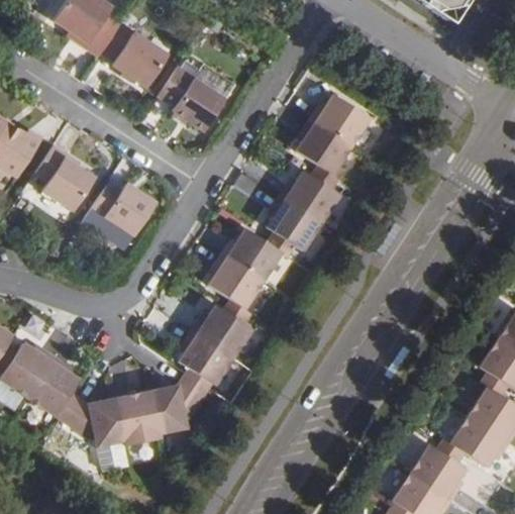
[(104,47),(119,23),(106,15),(109,9),(95,0),(64,0),(50,20),(68,32),(86,44),(83,48),(98,58),(104,47)]
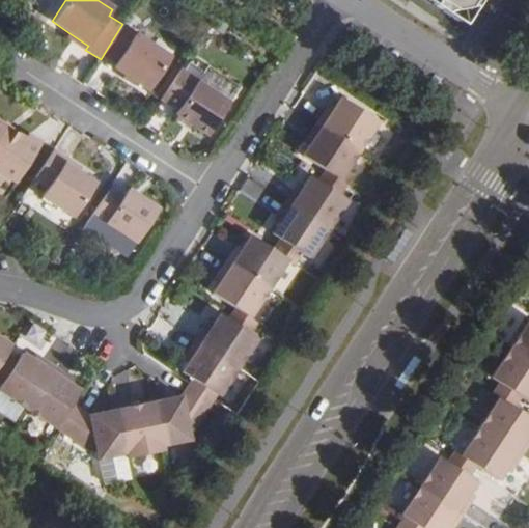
[(476,11),(483,0),(475,0),(460,2),(455,0),(444,0),(465,12),(476,11)]
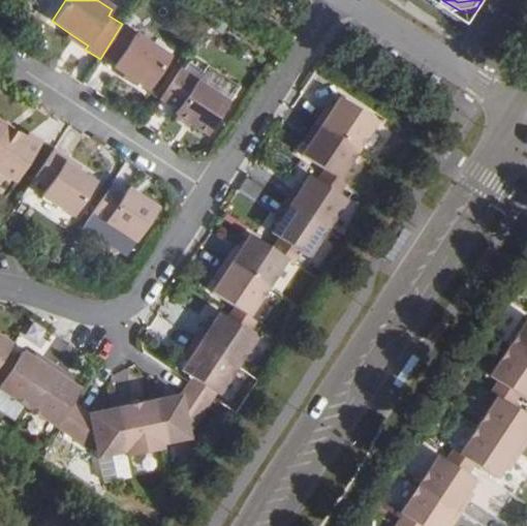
[(173,52),(125,20),(122,24),(106,49),(120,58),(117,62),(151,85),(173,52)]
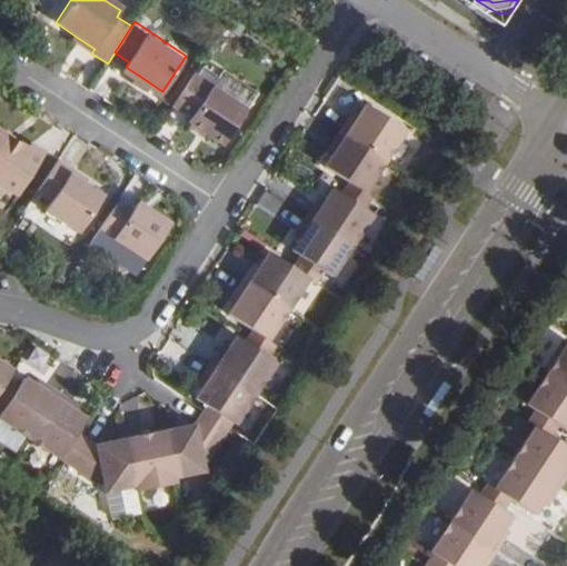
[(72,40),(91,53),(95,49),(75,36),(72,40)]
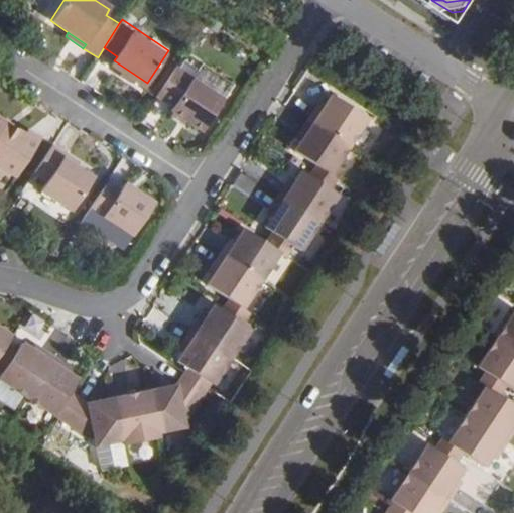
[(177,65),(160,91),(177,102),(174,106),(205,126),(225,96),(235,81),(204,60),(200,67),(185,56),(179,66),(177,65)]
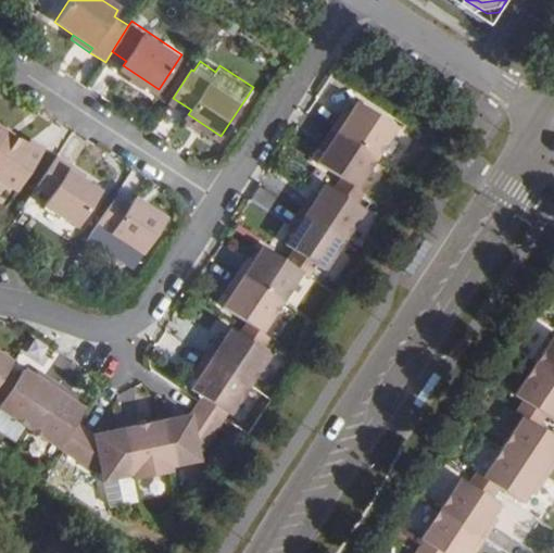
[(331,128),(376,158),(397,125),(357,99),(350,112),(347,117),(341,113),(331,128)]
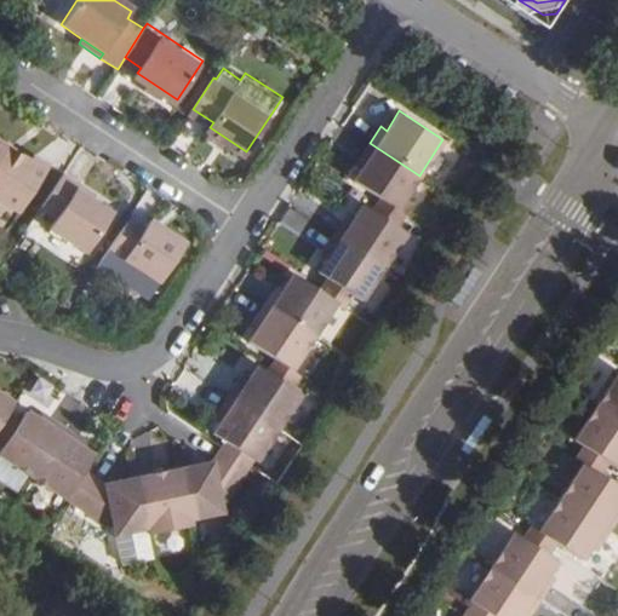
[(0,195),(21,209),(52,163),(36,153),(34,157),(10,142),(0,155),(0,195)]
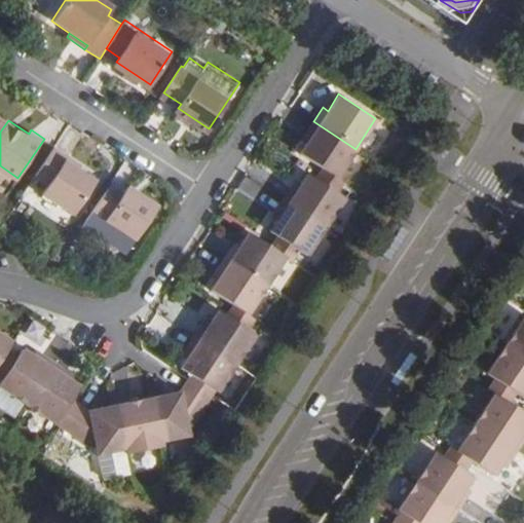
[(337,178),(356,149),(313,121),(305,135),(309,138),(306,144),(300,153),(320,166),(337,178)]
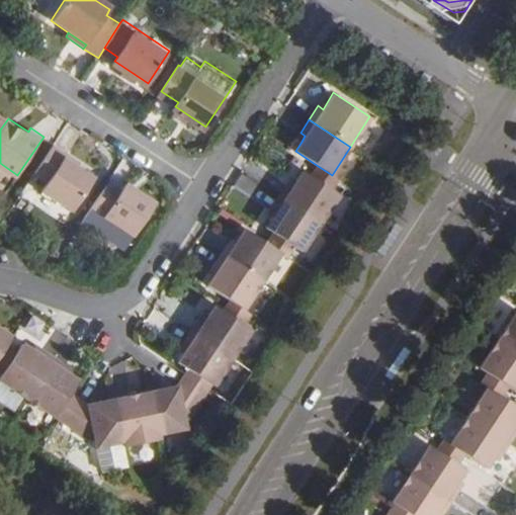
[(305,136),(301,133),(296,138),(302,142),(305,136)]
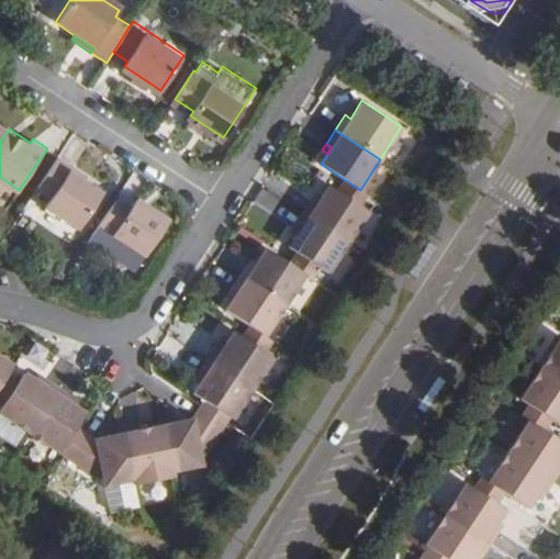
[(58,155),(38,186),(52,194),(46,203),(81,227),(104,191),(86,179),(71,170),(74,166),(58,155)]
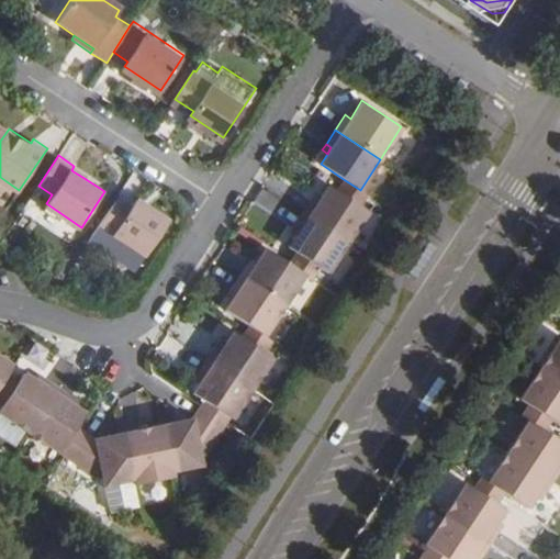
[(89,175),(74,166),(71,170),(86,179),(89,175)]
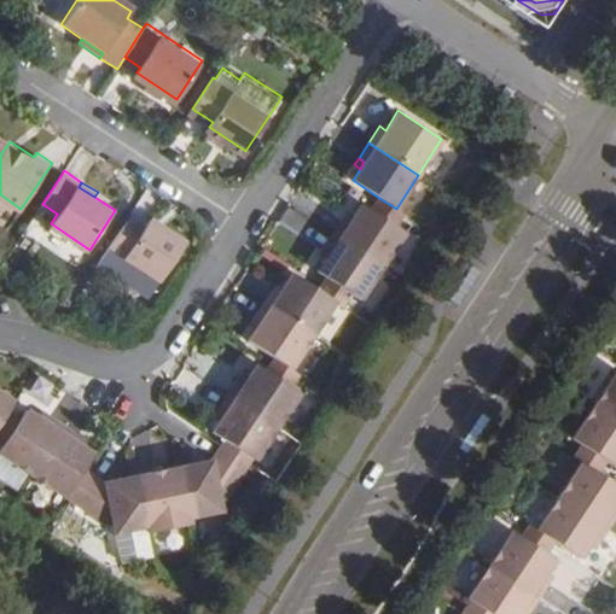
[(373,199),(399,216),(401,211),(396,209),(376,196),(373,199)]
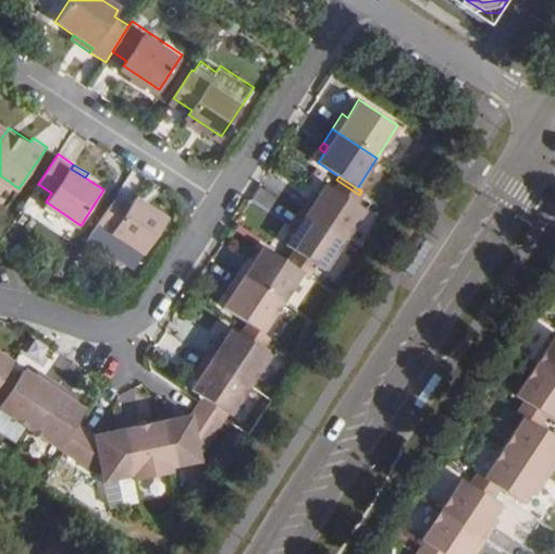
[(354,202),(359,195),(336,180),(331,187),(354,202)]
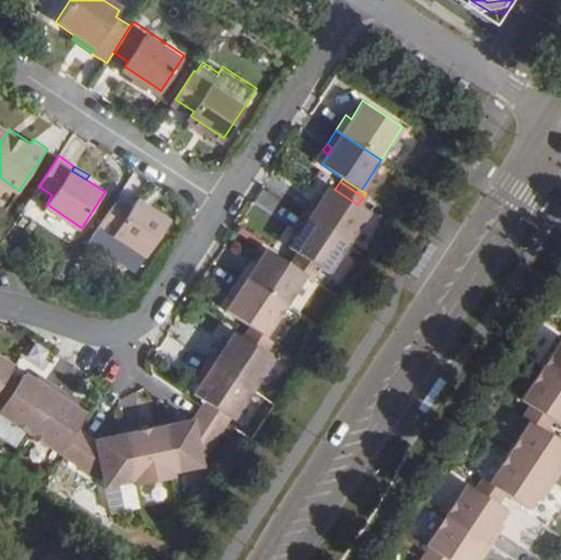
[(300,210),(347,240),(366,210),(358,205),(334,189),(327,184),(320,194),(316,200),(310,196),(300,210)]
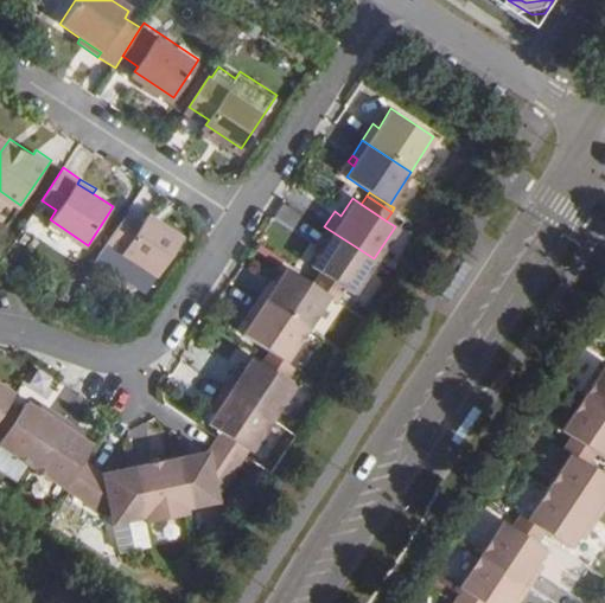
[(339,205),(335,211),(341,216),(345,209),(339,205)]
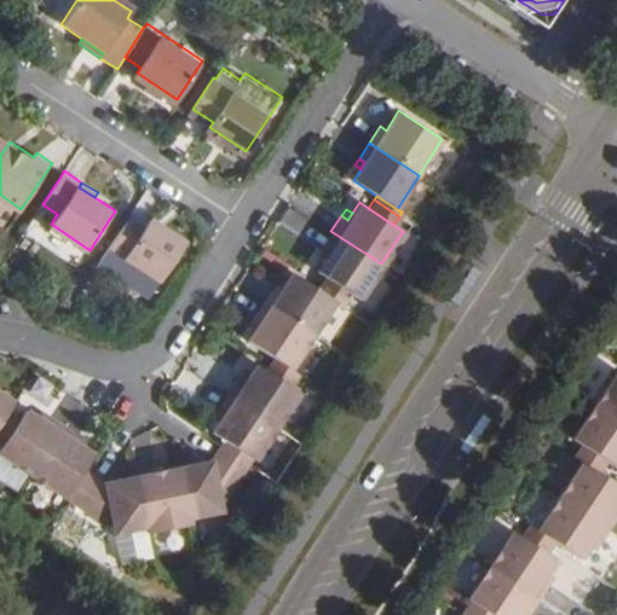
[(131,214),(111,243),(161,276),(186,237),(154,215),(146,225),(131,214)]
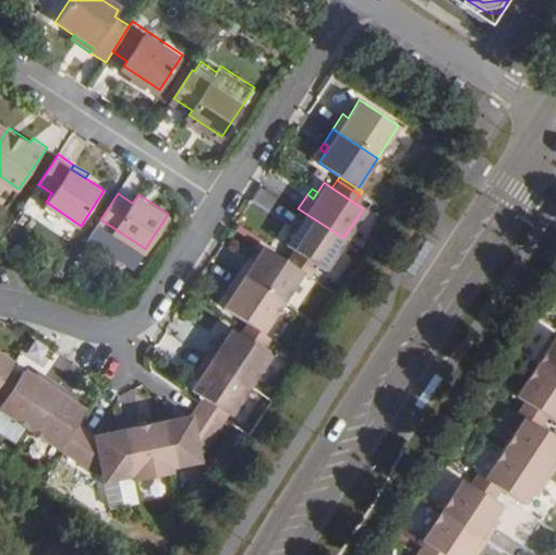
[(323,270),(343,238),(298,208),(289,224),(295,228),(291,233),(285,244),(292,250),(315,265),(323,270)]
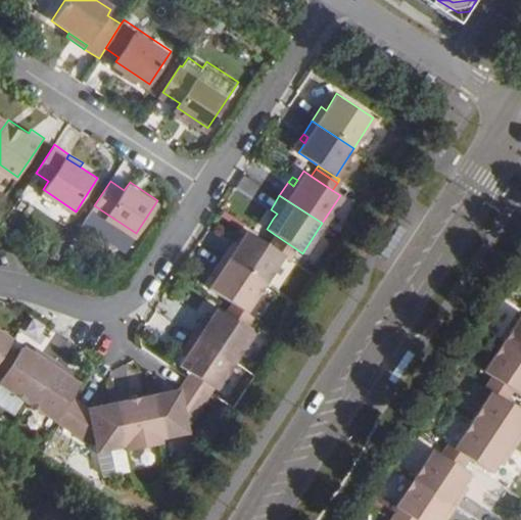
[(277,214),(271,209),(268,215),(273,219),(277,214)]
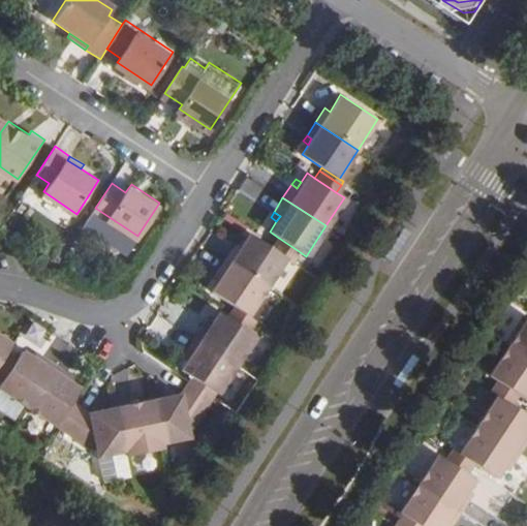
[(223,257),(266,285),(284,257),(270,247),(247,233),(242,242),(238,247),(233,244),(223,257)]
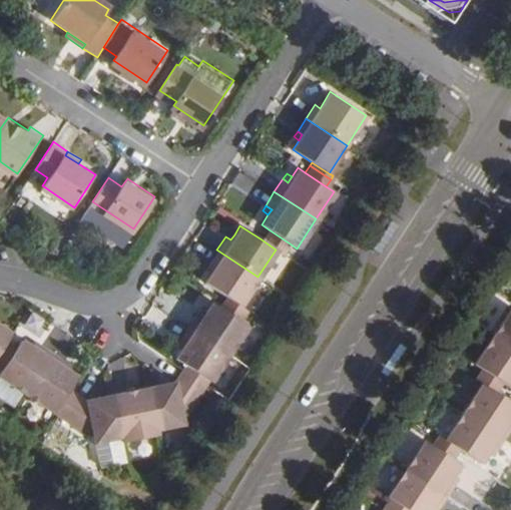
[(265,235),(286,249),(290,243),(269,229),(265,235)]
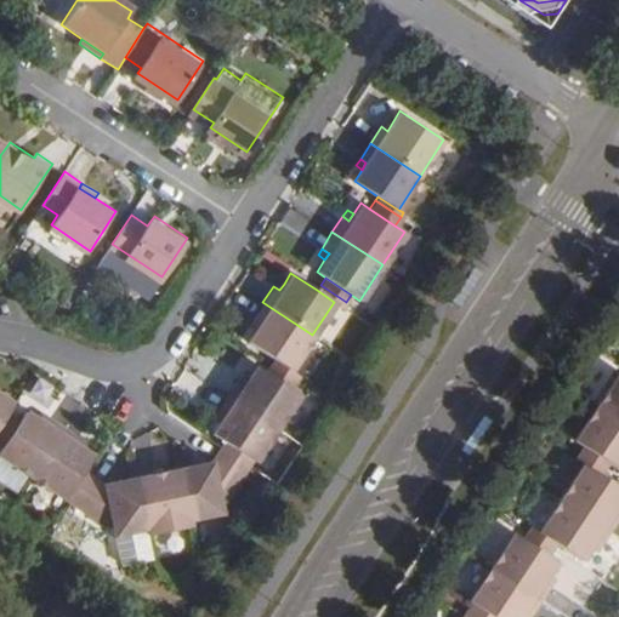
[(277,280),(273,286),(279,290),(284,284),(277,280)]
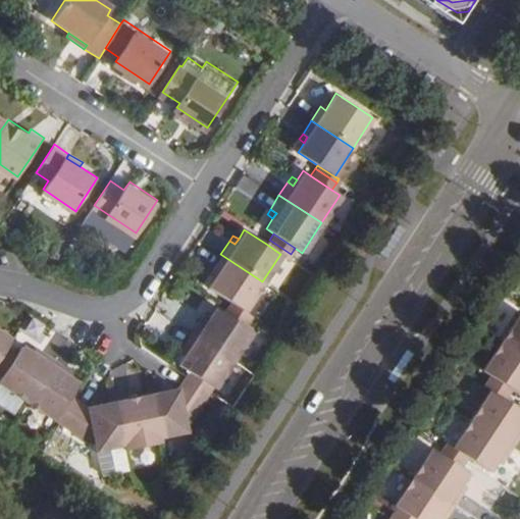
[(288,259),(291,254),(269,240),(266,244),(280,254),(288,259)]
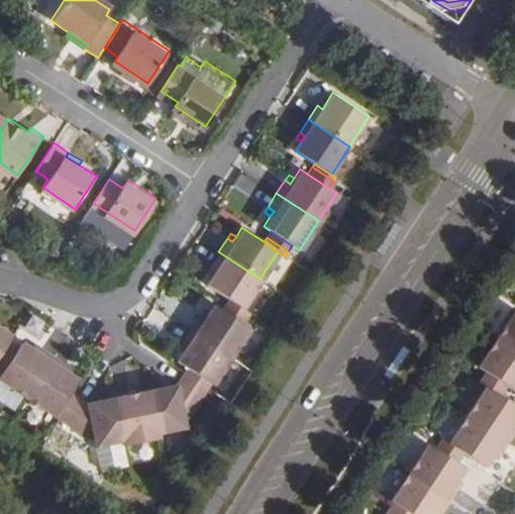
[(241,306),(260,279),(218,251),(209,265),(215,268),(211,274),(205,283),(227,298),(241,306)]
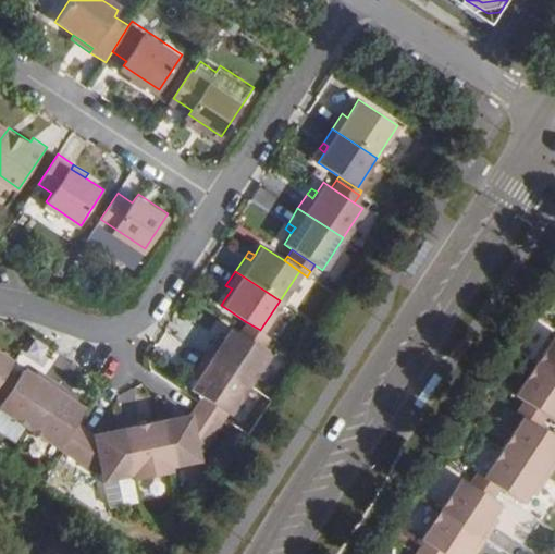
[(232,288),(225,285),(222,291),(227,295),(232,288)]
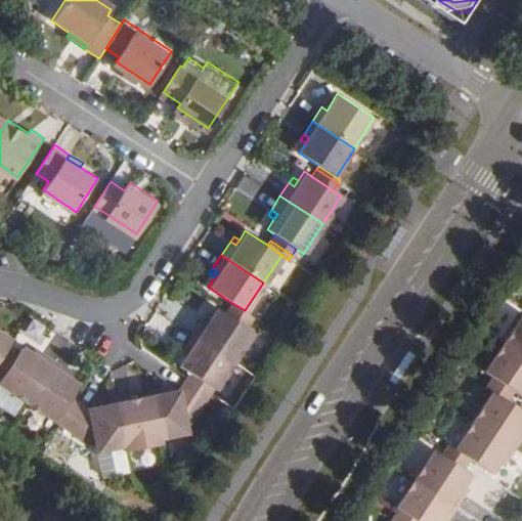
[(227,306),(249,320),(252,315),(245,310),(230,302),(227,306)]
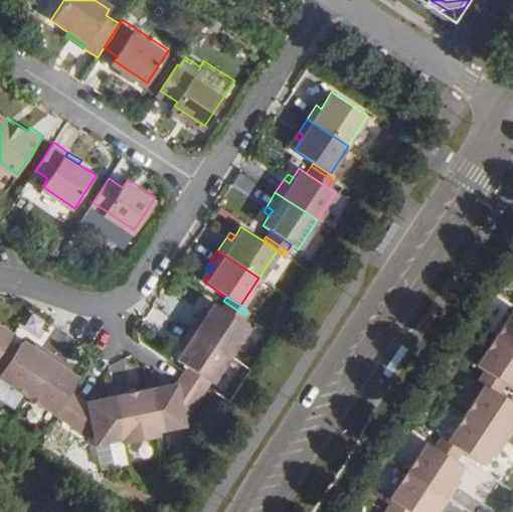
[(240,320),(244,315),(223,301),(219,307),(240,320)]
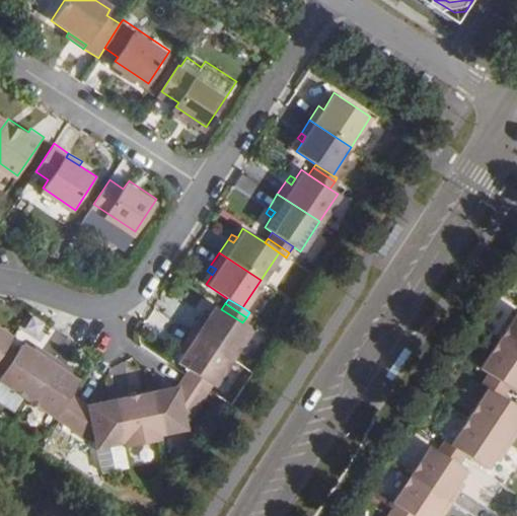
[(192,330),(235,358),(253,330),(242,322),(221,309),(216,305),(210,315),(206,320),(202,317),(192,330)]
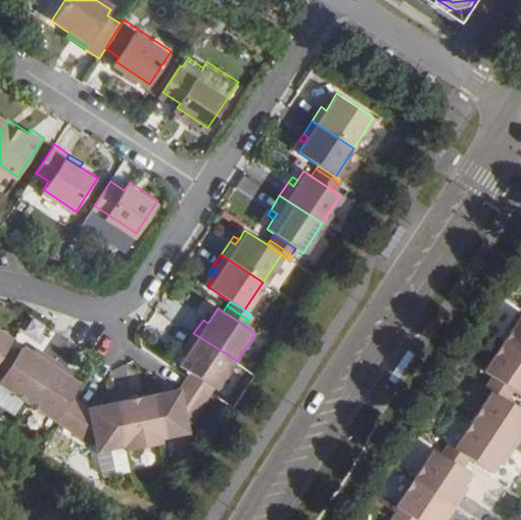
[(206,314),(203,320),(207,323),(211,318),(206,314)]
